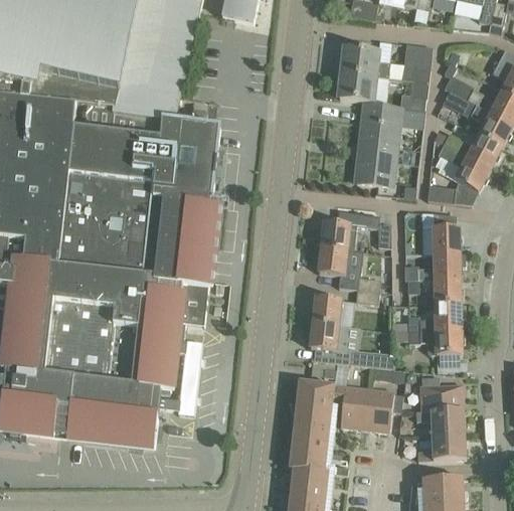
[(0,429),(0,431),(0,435),(27,438),(54,441),(55,437),(58,437),(59,437),(66,438),(66,442),(154,452),(155,448),(158,417),(153,416),(153,408),(154,408),(155,398),(155,397),(156,389),(170,391),(175,352),(178,324),(185,325),(187,325),(204,327),(208,289),(218,205),(212,205),(214,185),(222,127),(176,122),(181,98),(182,95),(201,0),(0,0),(0,429)]
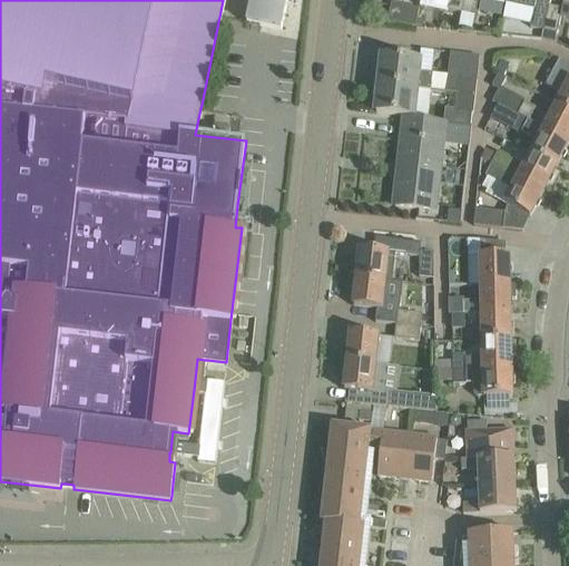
[(249,0),(246,20),(281,27),(285,0),(249,0)]
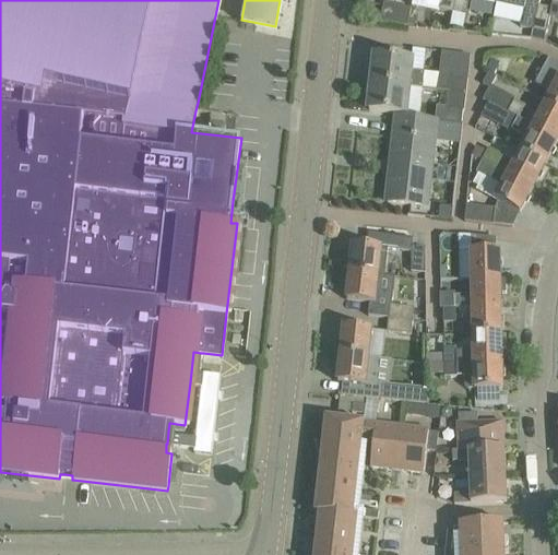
[(411,6),(404,3),(389,0),(383,0),(379,16),(406,23),(411,6)]
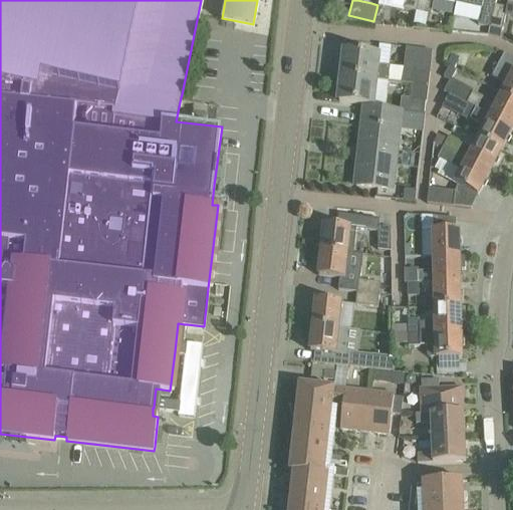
[(405,0),(404,6),(416,8),(417,0),(405,0)]
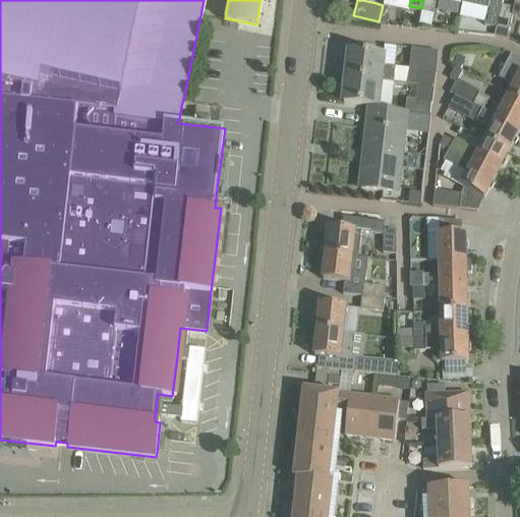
[(457,0),(462,1),(462,0),(422,0),(421,8),(434,11),(435,0),(457,0)]
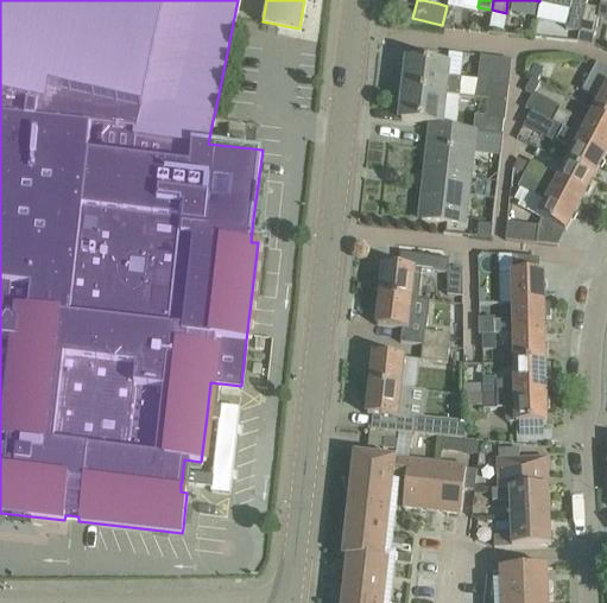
[(539,0),(539,1),(568,7),(563,26),(577,29),(585,0),(539,0)]
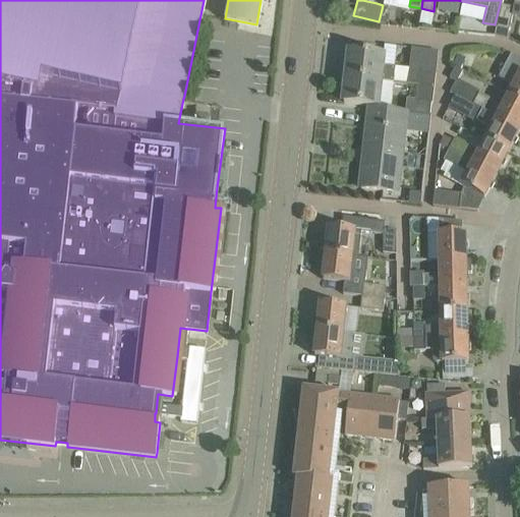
[(501,6),(497,25),(509,27),(513,9),(501,6)]
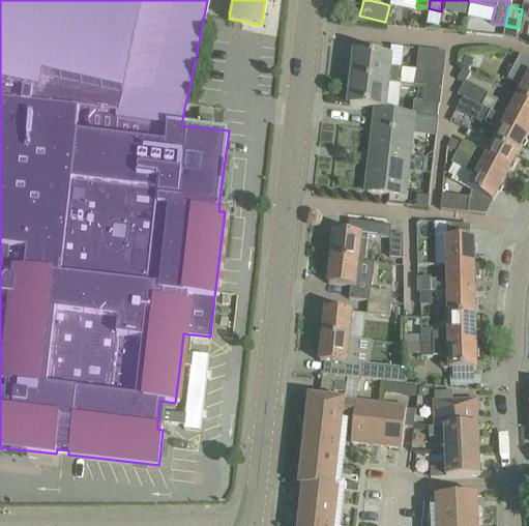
[(352,76),(386,80),(400,81),(402,65),(387,64),(389,54),(355,50),(352,76)]
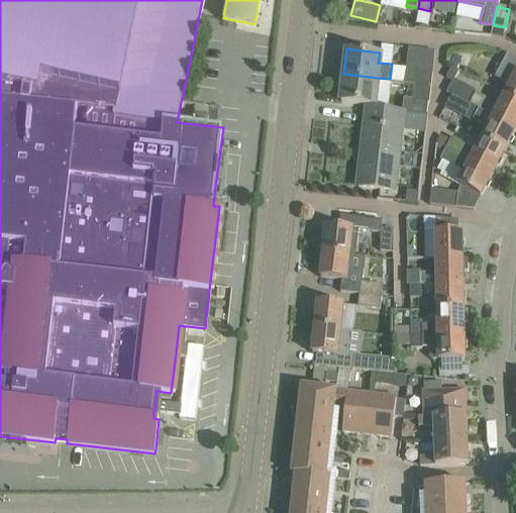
[(453,53),(449,62),(456,65),(460,56),(453,53)]
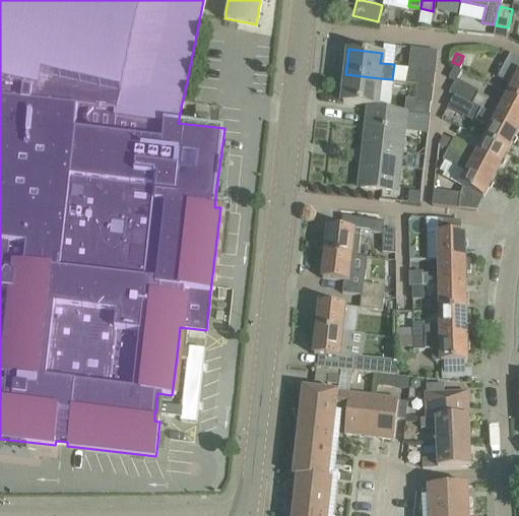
[(448,75),(454,79),(460,68),(454,65),(448,75)]
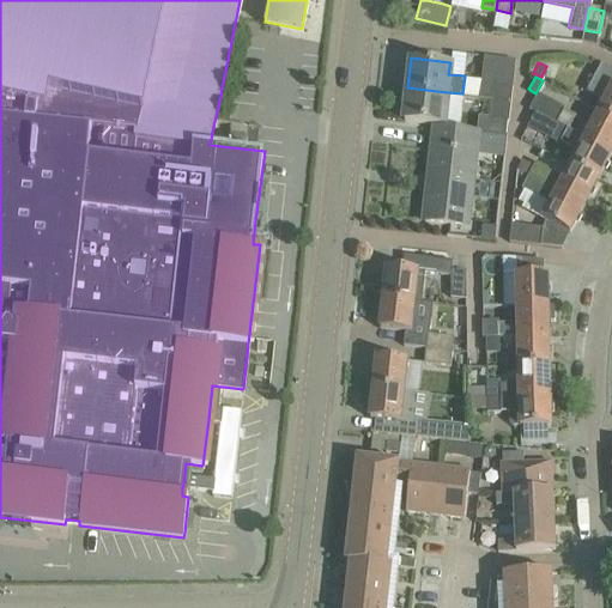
[(511,81),(492,80),(491,97),(509,98),(510,98),(511,81)]
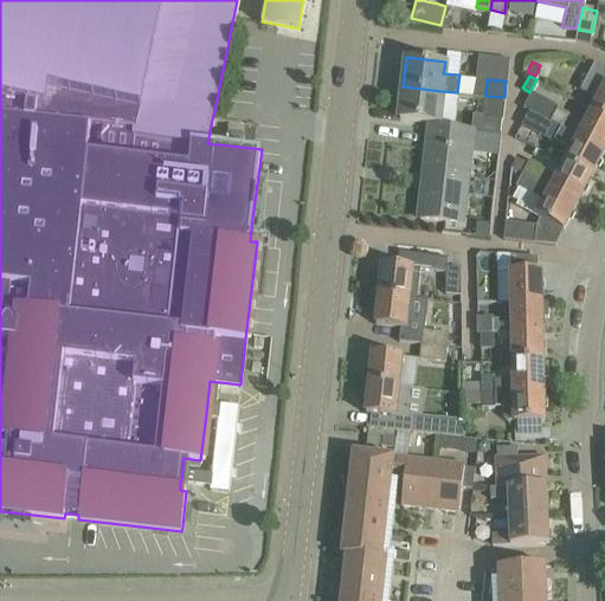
[(604,82),(592,107),(604,114),(604,82)]
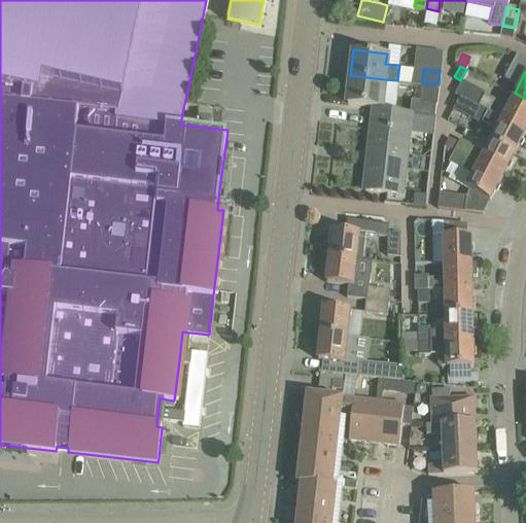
[(374,108),(380,108),(384,79),(350,75),(347,101),(374,104),(374,108)]
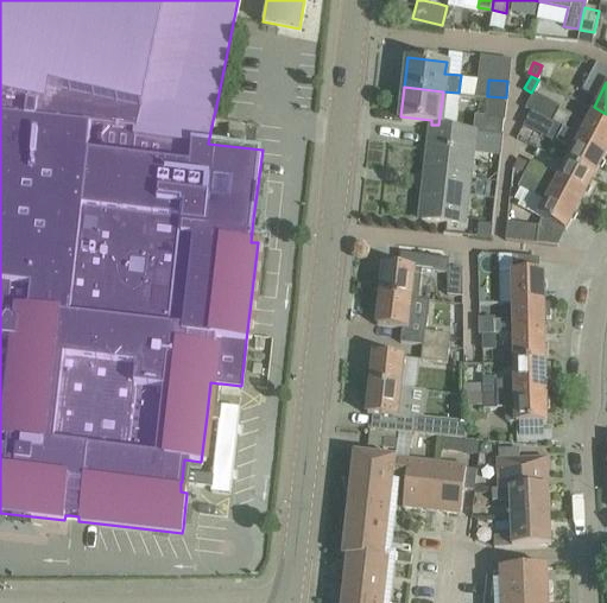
[(505,97),(487,96),(485,114),(474,113),(473,129),(501,133),(501,131),(503,115),(504,115),(505,97)]
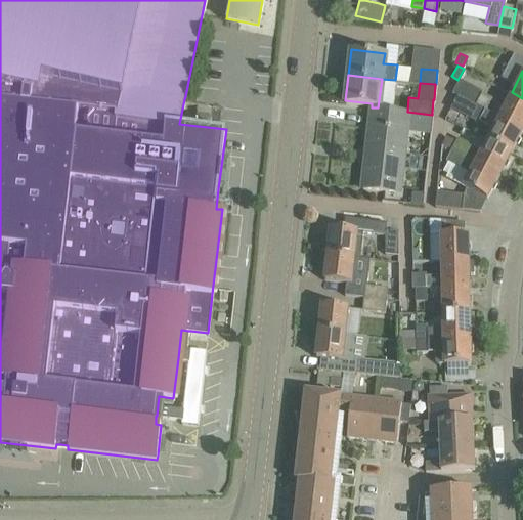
[(481,90),(474,102),(485,109),(492,96),(481,90)]
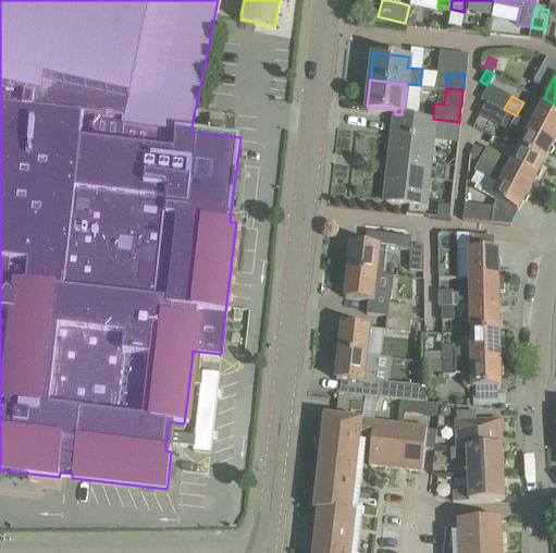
[(531,123),(555,136),(555,134),(555,105),(544,98),(531,123)]
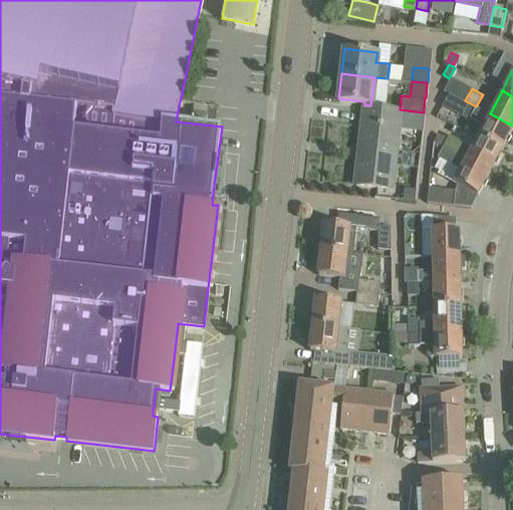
[(512,125),(490,113),(476,106),(448,92),(442,103),(470,118),(471,116),(485,123),(478,137),(500,149),(512,125)]
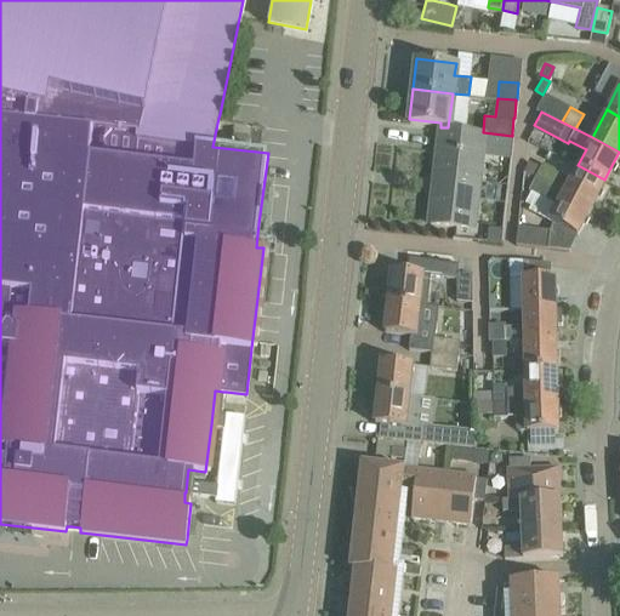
[(483,132),(448,127),(441,127),(430,221),(472,226),(483,132)]
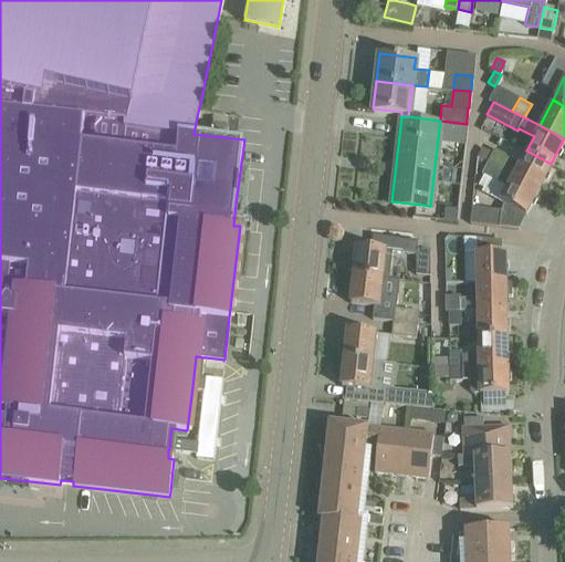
[(467,124),(440,121),(438,139),(464,143),(467,124)]
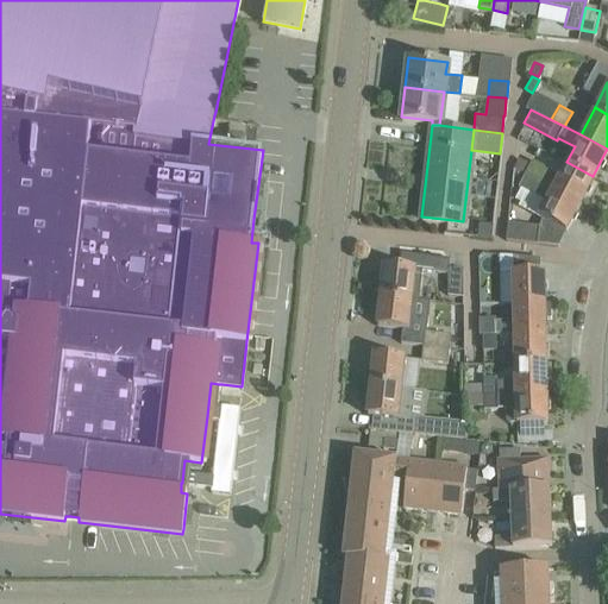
[(518,156),(513,167),(580,201),(593,176),(566,162),(559,175),(544,167),(544,165),(532,158),(530,162),(518,156)]
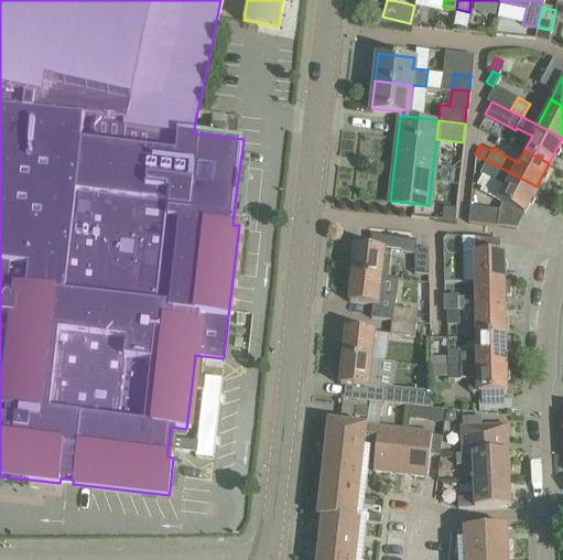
[(537,186),(475,154),(474,169),(506,186),(499,198),(523,212),(537,186)]
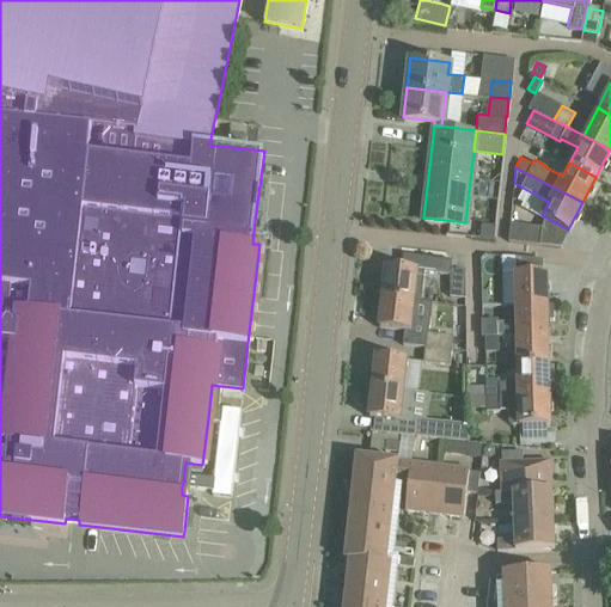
[(480,235),(494,237),(495,224),(481,221),(480,235)]
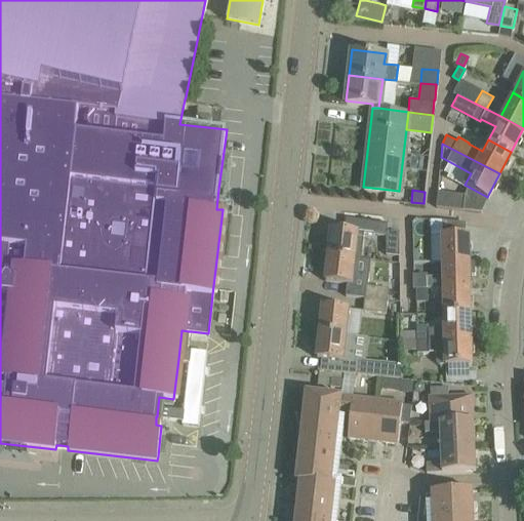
[(438,190),(436,205),(464,208),(465,193),(438,190)]
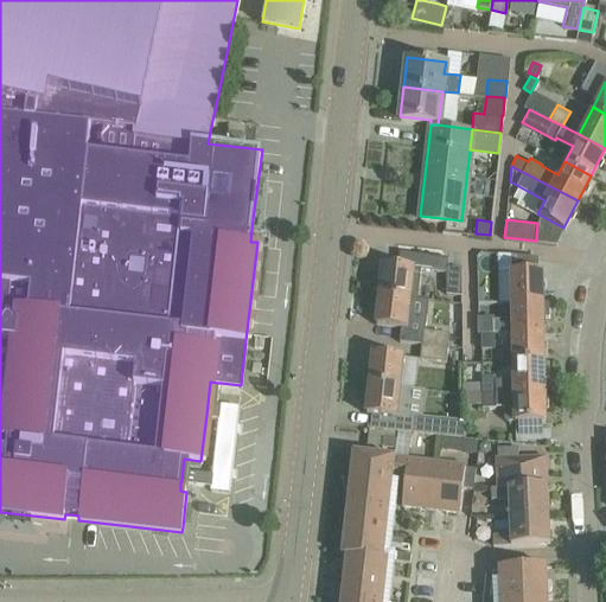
[(380,292),(418,296),(420,267),(445,270),(445,292),(460,293),(460,266),(447,263),(447,255),(400,249),(397,263),(383,262),(380,292)]
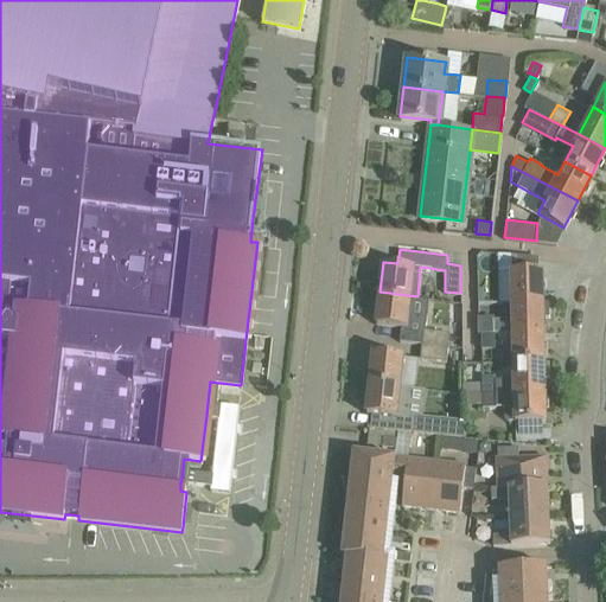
[(512,300),(542,299),(541,269),(511,269),(512,300)]
